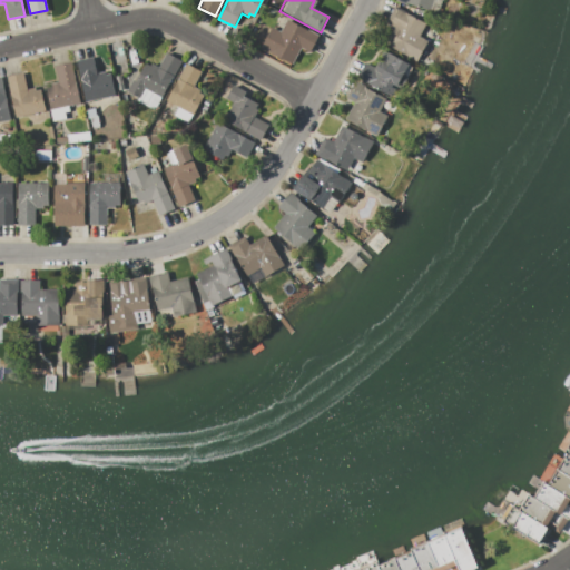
[(433,0),(430,11),(408,3),(408,6),(395,1),(395,0),(433,0)]
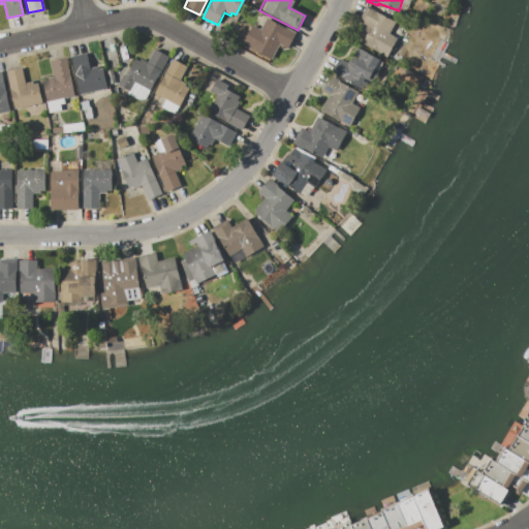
[(367,6),(396,23),(390,34),(397,38),(386,57),(358,41),(366,26),(359,22),(367,6)]
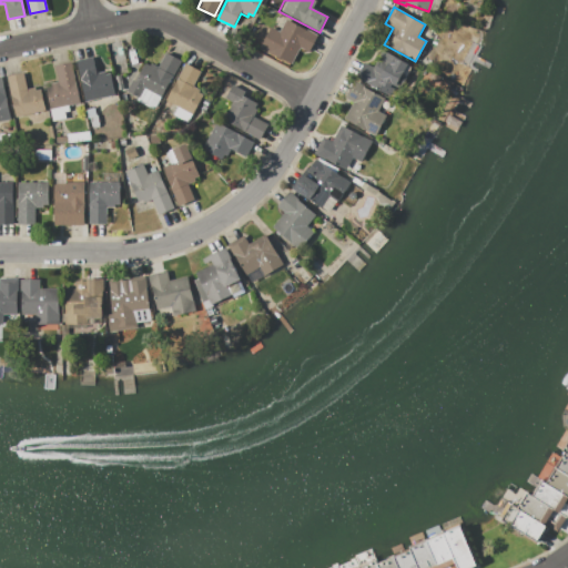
[(259,48),(270,27),(279,31),(284,20),(305,30),(305,29),(318,34),(310,52),(298,47),(290,63),(259,48)]
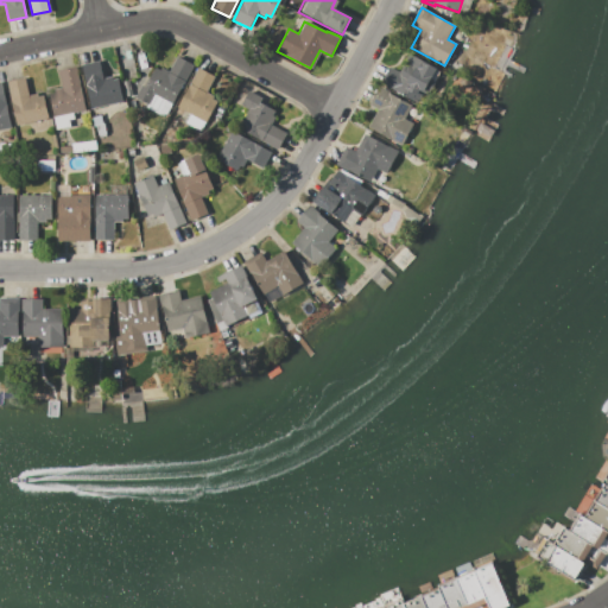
[(411,54),(437,69),(429,83),(432,86),(428,95),(423,93),(417,103),(382,83),(391,68),(400,73),(411,54)]
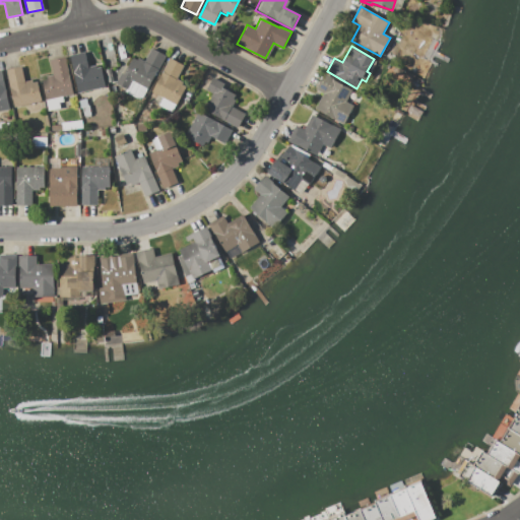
[(115,84),(130,57),(137,61),(138,58),(145,62),(152,48),(166,56),(141,101),(125,91),(126,90),(115,84)]
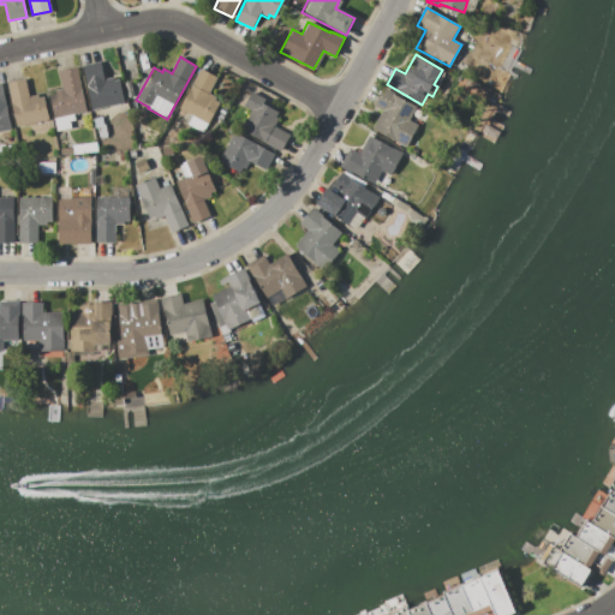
[(83,65),(101,61),(105,79),(114,77),(114,81),(119,79),(125,103),(93,111),(83,65)]
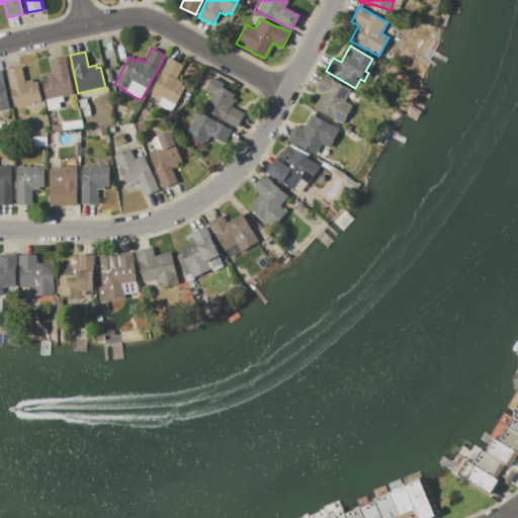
[(46,99),(41,80),(47,79),(46,76),(53,75),(50,60),(65,57),(73,93),(46,99)]
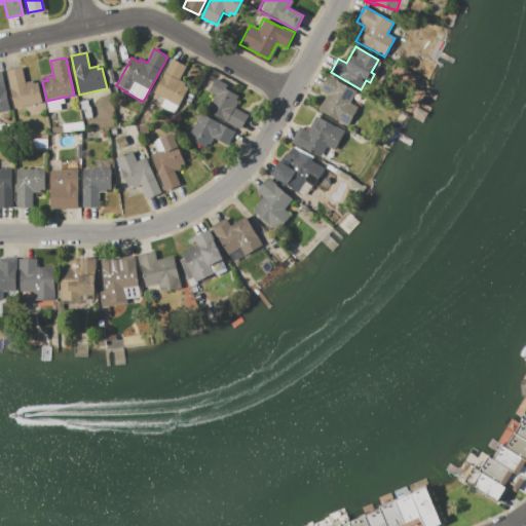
[(172,59),(186,67),(179,79),(186,83),(184,85),(189,88),(179,107),(153,92),(172,59)]
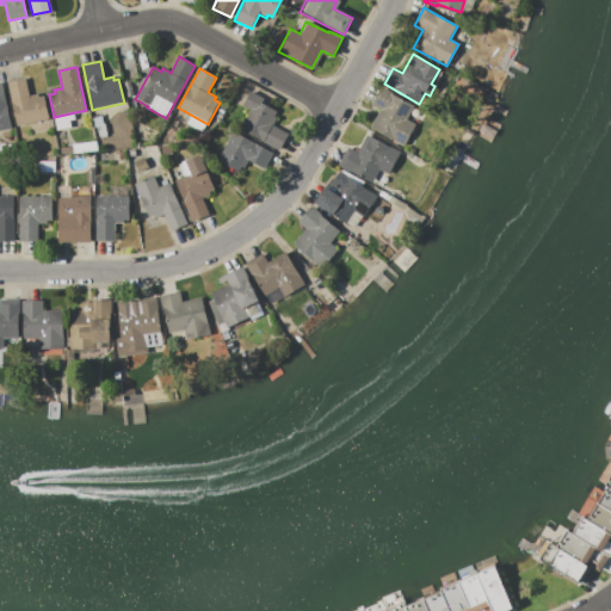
[(7,82),(26,78),(30,96),(38,93),(38,97),(43,96),(48,118),(17,125),(7,82)]
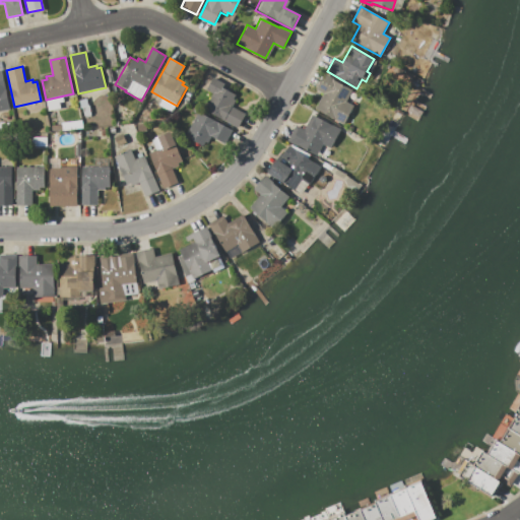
[(0,70),(1,70),(9,109),(0,111),(0,70)]
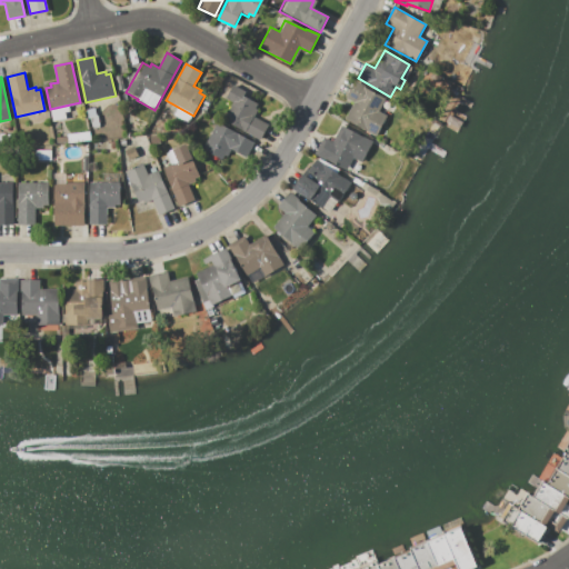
[(355,80),(365,87),(386,99),(378,111),(387,116),(376,137),(345,119),(353,102),(345,98),(355,80)]
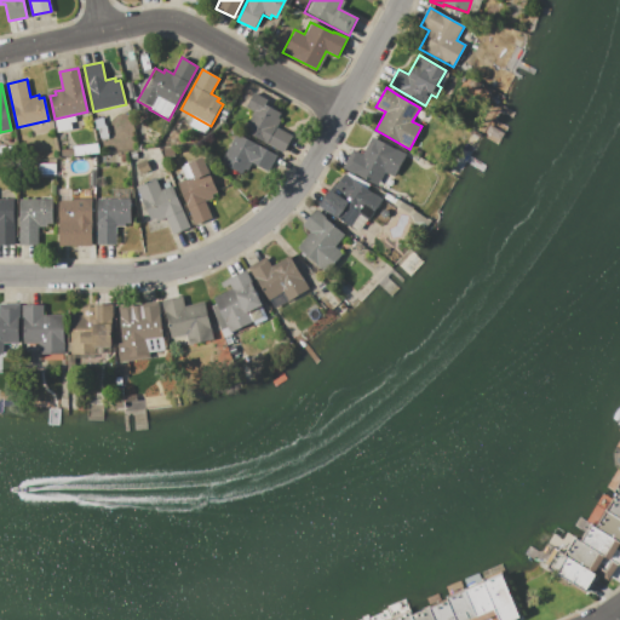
[(283,151),(244,131),(253,112),(246,108),(253,93),(267,101),(265,104),(281,113),(279,119),(281,120),(276,127),(292,136),(283,151)]
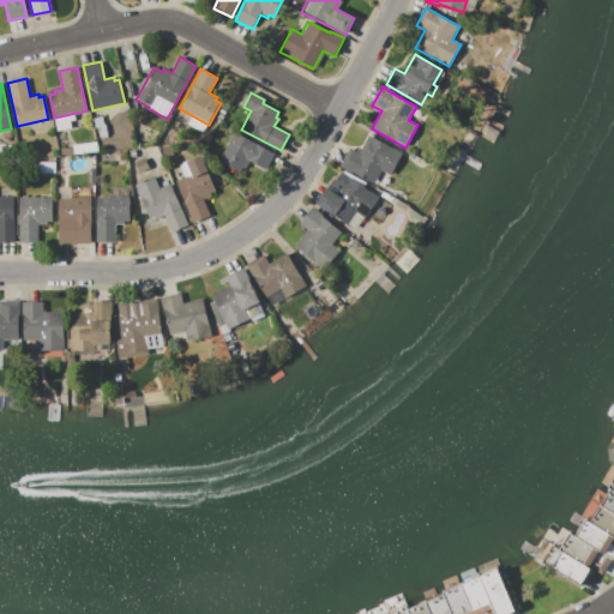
[(234,132),(274,154),(265,169),(250,161),(246,169),(242,168),(240,173),(218,161),(234,132)]
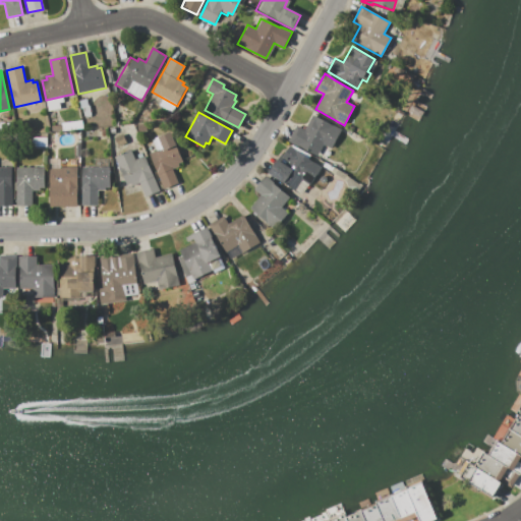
[(341,129),(331,149),(324,145),(316,157),(298,146),(297,147),(288,141),(296,126),(303,130),(312,114),(341,129)]
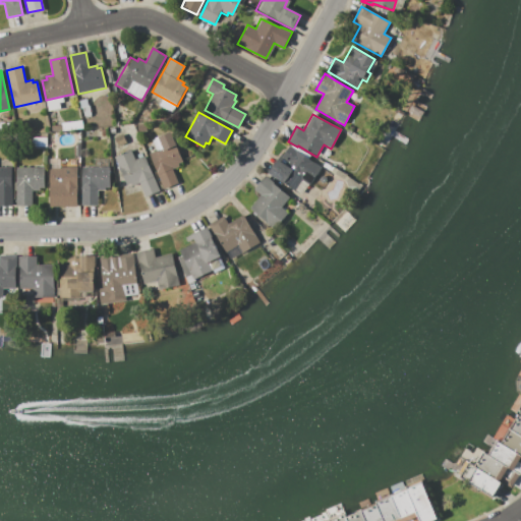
[(149,154),(157,151),(152,140),(171,132),(176,146),(182,162),(178,164),(179,166),(172,169),(178,183),(164,189),(149,154)]
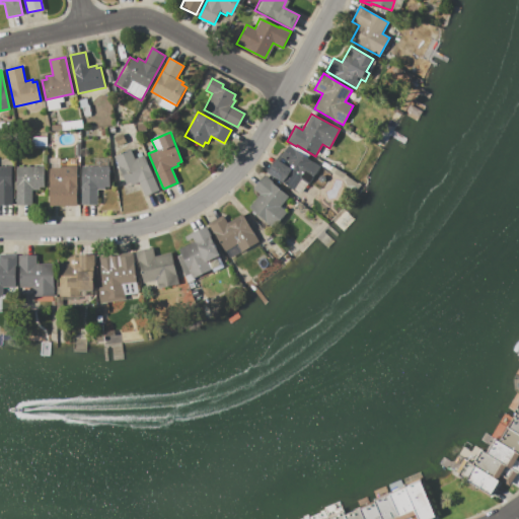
[(289,146),(320,166),(308,184),(301,179),(293,191),(268,173),(272,165),(277,159),(279,160),(289,146)]
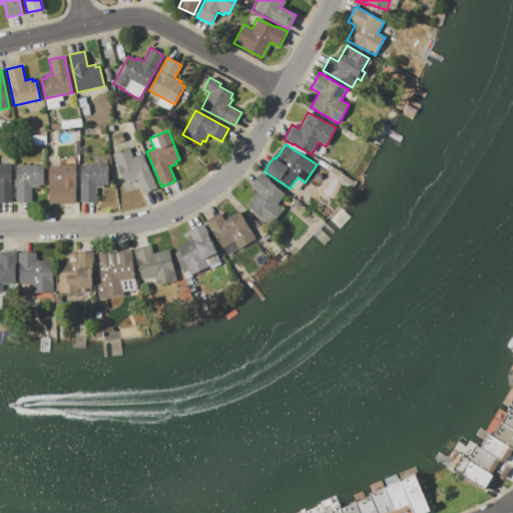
[(142,153),(156,187),(142,193),(137,180),(126,184),(113,154),(129,147),(133,157),(142,153)]
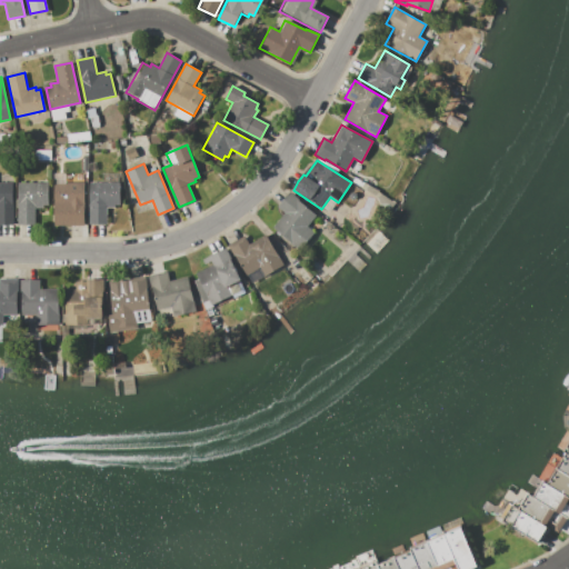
[(90,182),(120,182),(120,205),(115,205),(115,208),(107,208),(107,226),(90,226),(90,182)]
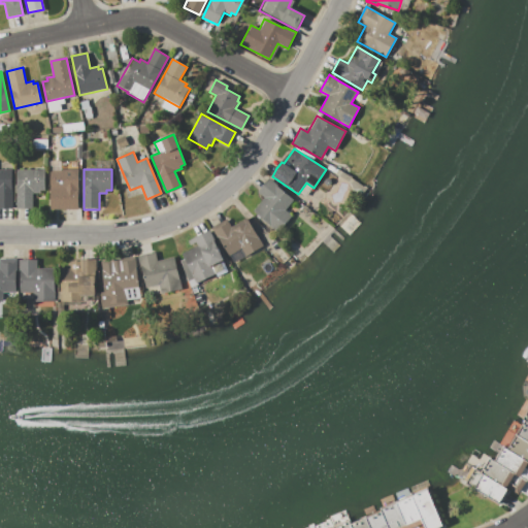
[(0,170),(12,170),(11,209),(0,209),(0,170)]
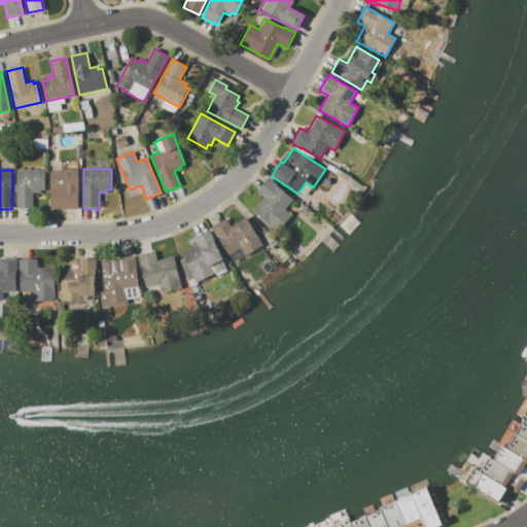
[(16,209),(16,170),(45,170),(44,190),(40,190),(39,194),(33,194),(33,209),(16,209)]
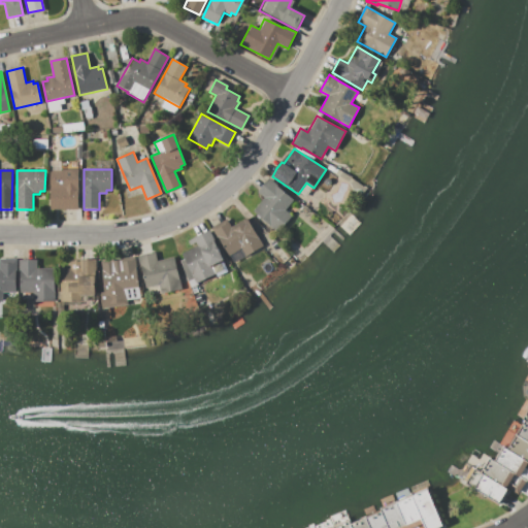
[(50,170),(78,170),(78,209),(50,210),(50,170)]
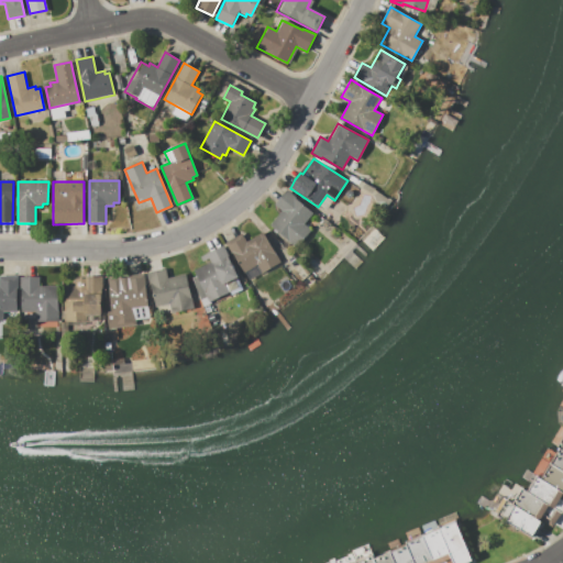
[(269,225),(283,211),(275,205),(280,198),(287,190),(296,198),(295,198),(312,214),(305,223),(310,230),(294,247),(269,225)]
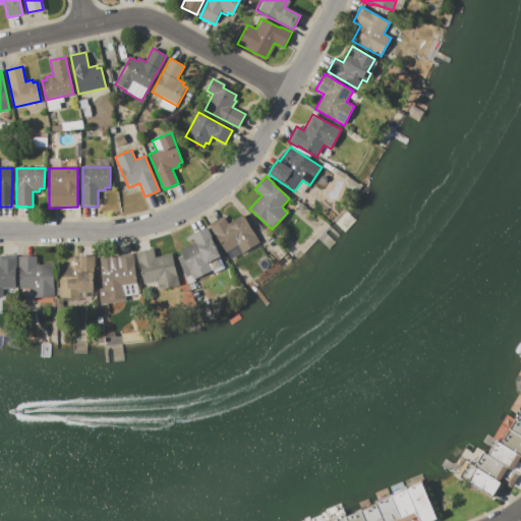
[(207,226),(223,217),(228,225),(243,215),(259,242),(242,253),(238,245),(224,254),(207,226)]
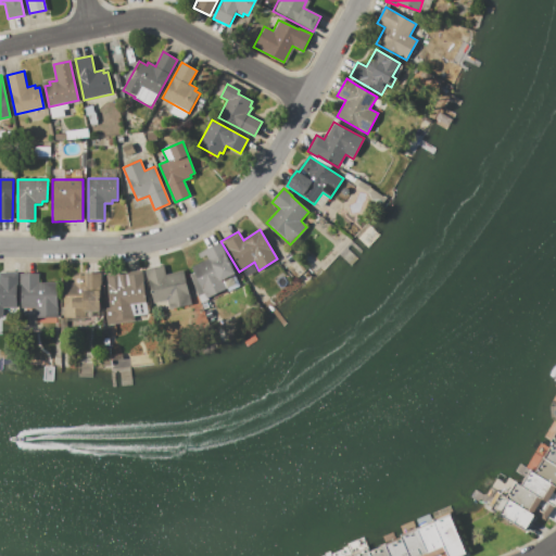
[(192,267),(209,258),(206,255),(200,258),(198,254),(220,243),(236,275),(224,281),(227,289),(207,299),(192,267)]
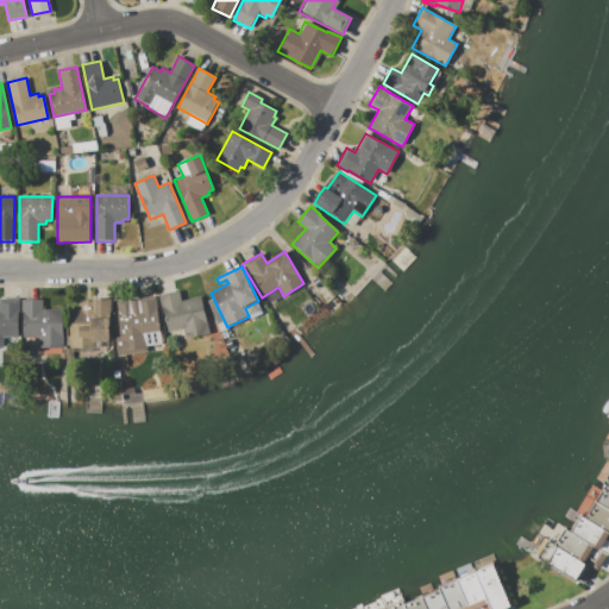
[(168,333),(163,308),(162,308),(158,295),(179,290),(181,301),(202,297),(209,334),(186,339),(183,330),(168,333)]
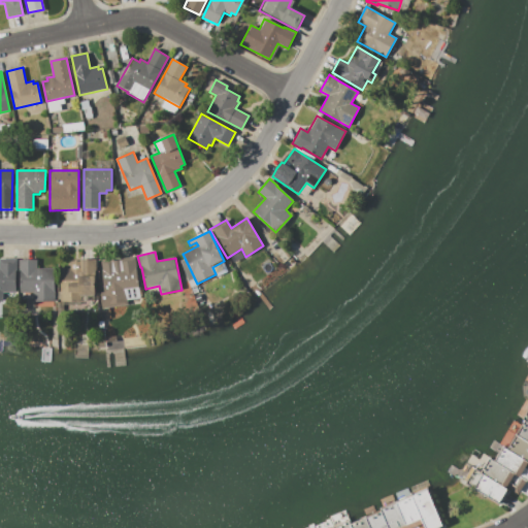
[(102,307),(100,293),(104,292),(101,261),(116,260),(116,268),(119,267),(118,259),(136,257),(139,290),(126,291),(128,304),(102,307)]
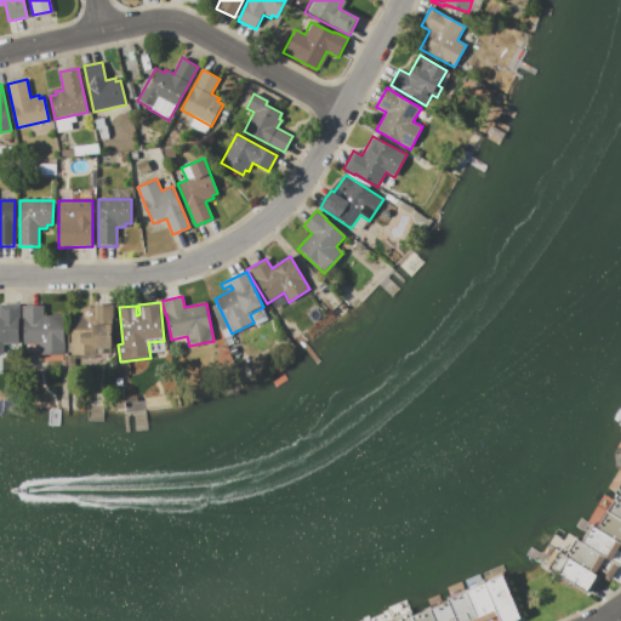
[(0,305),(18,305),(18,345),(0,345),(0,305)]
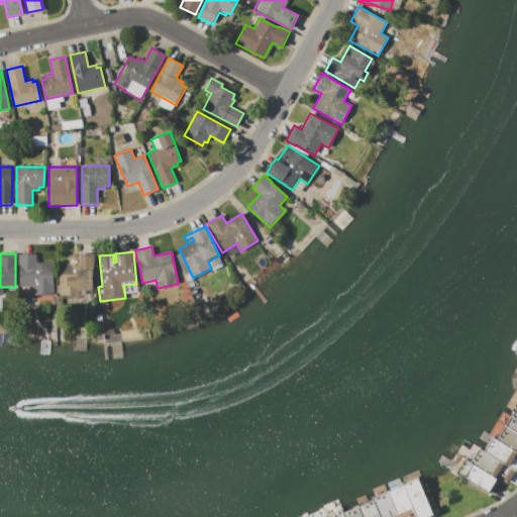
[(18,254),(35,254),(35,263),(54,263),(54,296),(32,296),(32,286),(18,286),(18,254)]
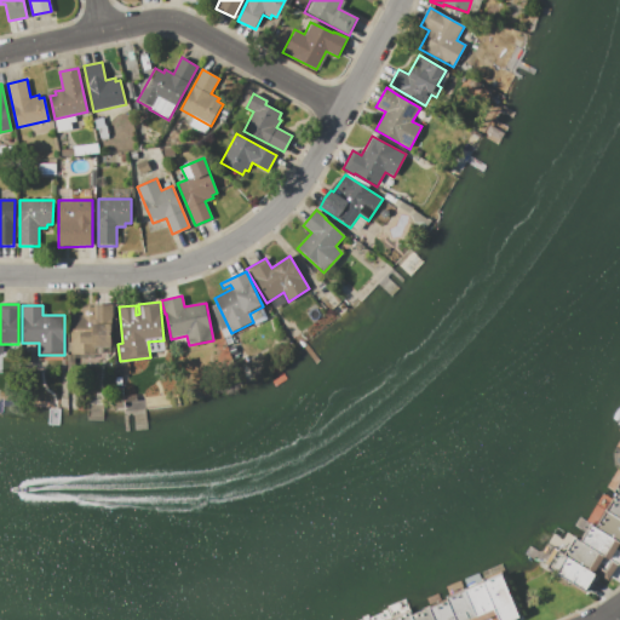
[(70,315),(82,315),(82,306),(93,306),(93,305),(113,305),(113,323),(112,323),(112,346),(95,346),(95,355),(70,355),(70,315)]
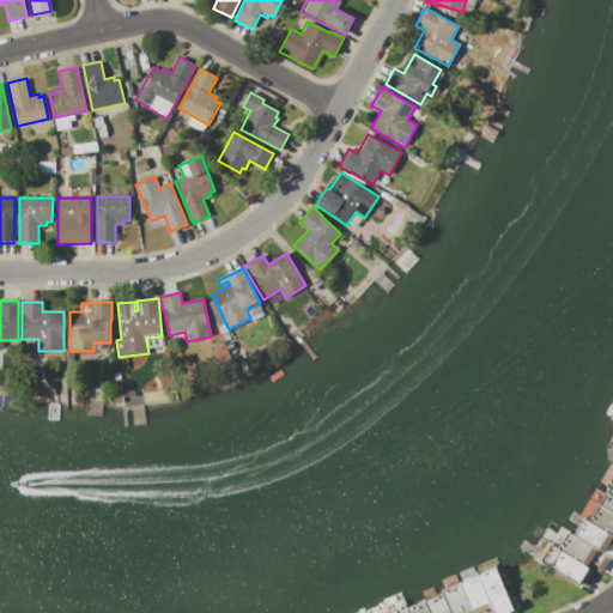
[(610,487),(612,489),(612,514),(599,505),(610,487)]
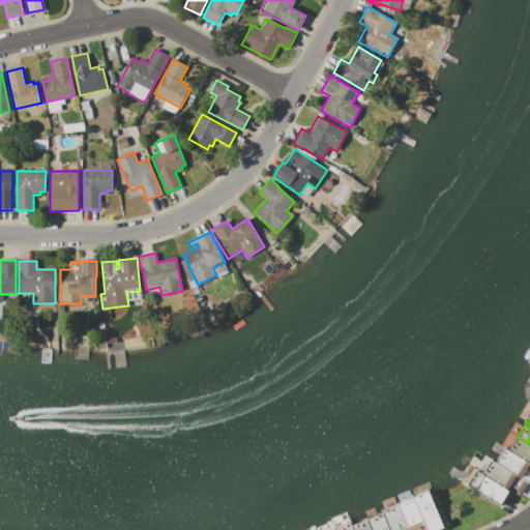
[(529,444),(529,464),(509,451),(518,437),(529,444)]
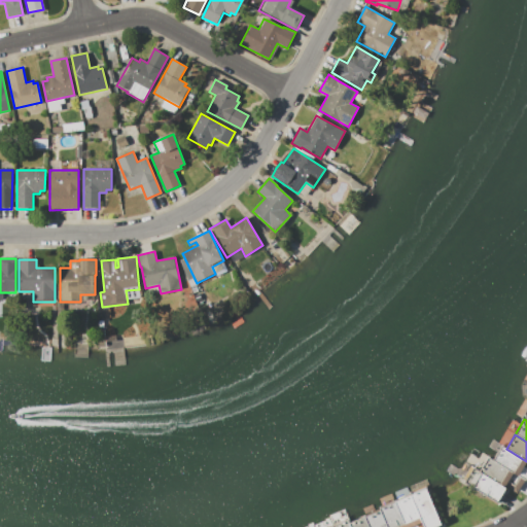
[(526,461),(526,462),(526,482),(525,481),(494,461),(502,447),(506,449),(526,461)]
